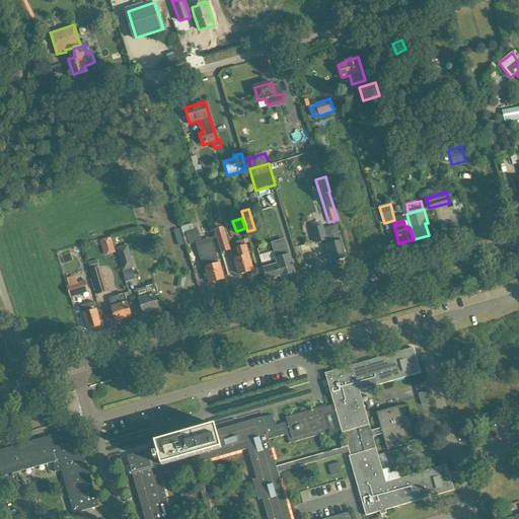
[(195,230),(193,224),(180,227),(186,245),(201,241),(198,230),(195,230)]
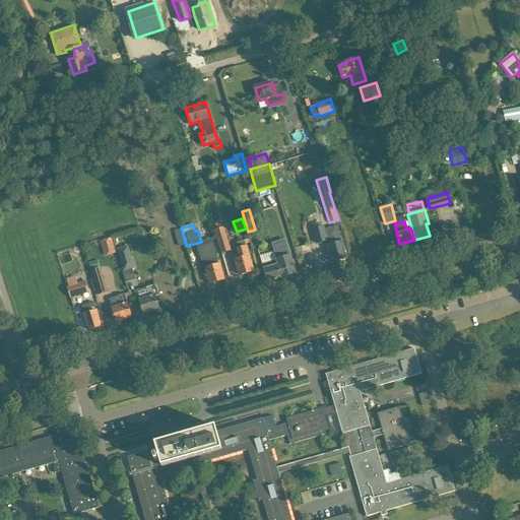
[(328,240),(327,241),(328,246),(330,253),(333,262),(347,258),(344,249),(342,242),(339,232),(337,225),(324,229),(328,240)]
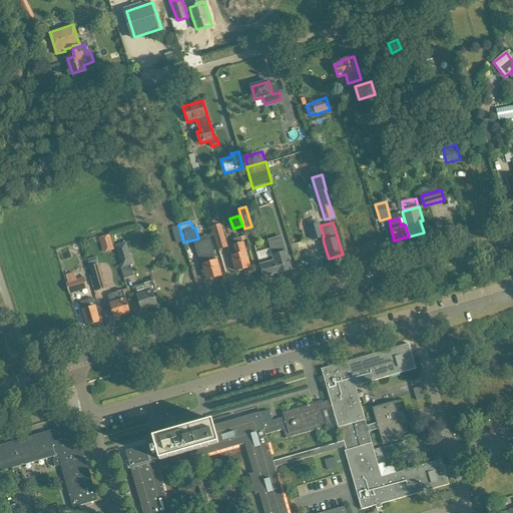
[(323,237),(324,236),(320,223),(309,226),(313,239),(323,237)]
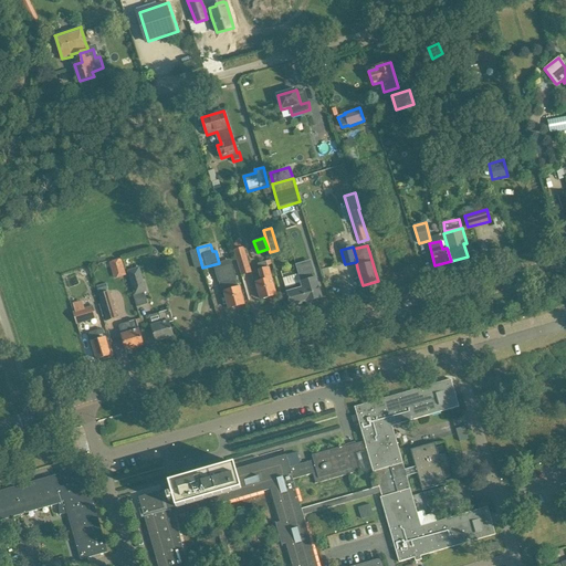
[(242,275),(251,273),(243,248),(234,251),(242,275)]
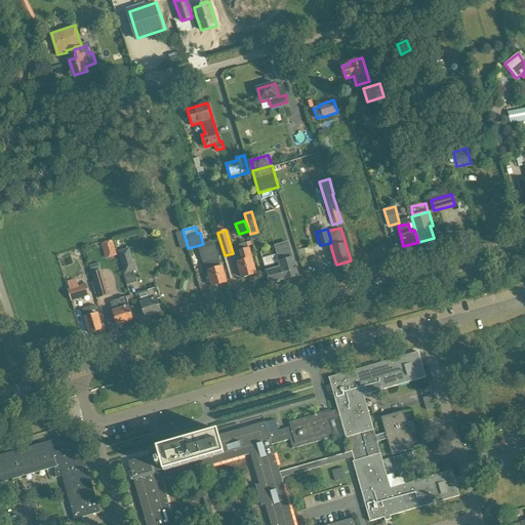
[(105,253),(115,250),(112,240),(102,243),(105,253)]
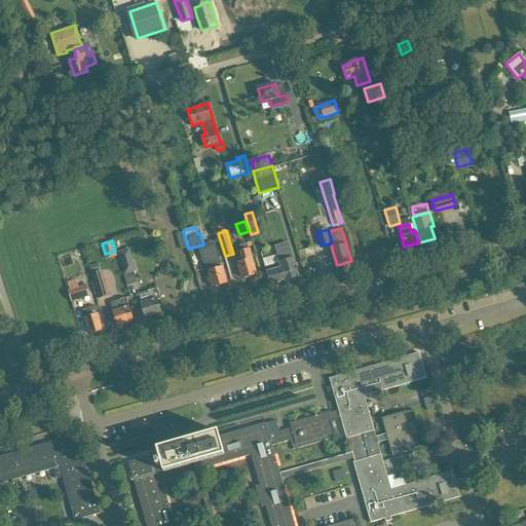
[(242,278),(257,274),(249,247),(253,246),(252,241),(239,245),(241,252),(243,261),(238,262),(242,278)]
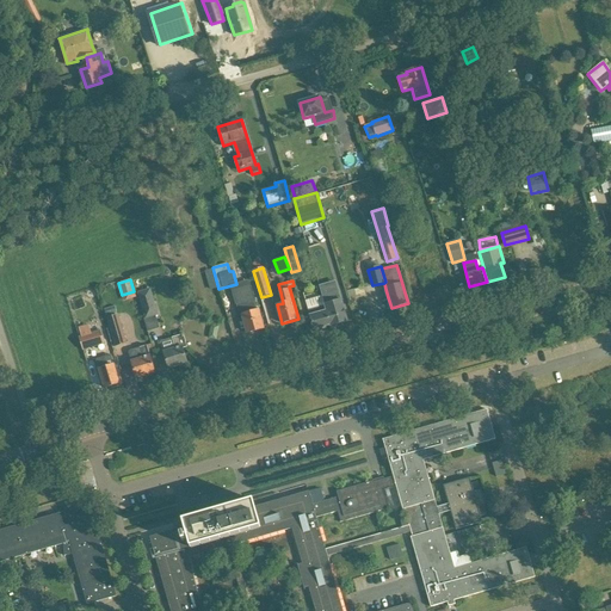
[(232,290),(239,315),(242,315),(248,333),(264,328),(258,310),(251,285),(232,290)]
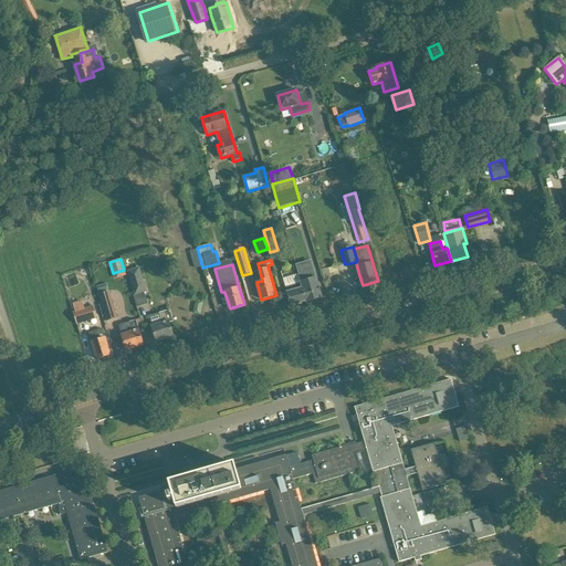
[(135,295),(146,292),(139,268),(127,272),(135,295)]
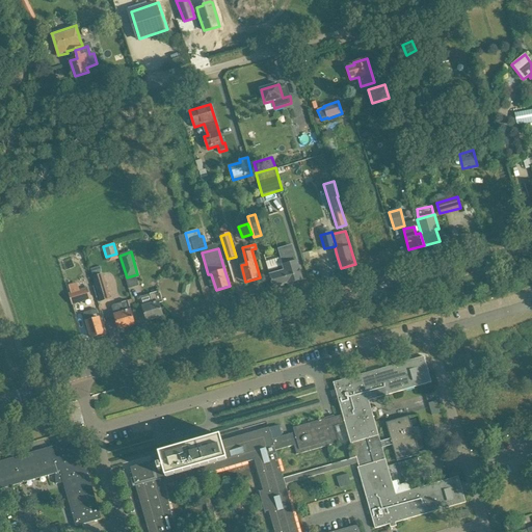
[(281,258),(288,283),(288,284),(302,280),(299,269),(297,262),(295,255),(287,258),(282,259),(281,258)]
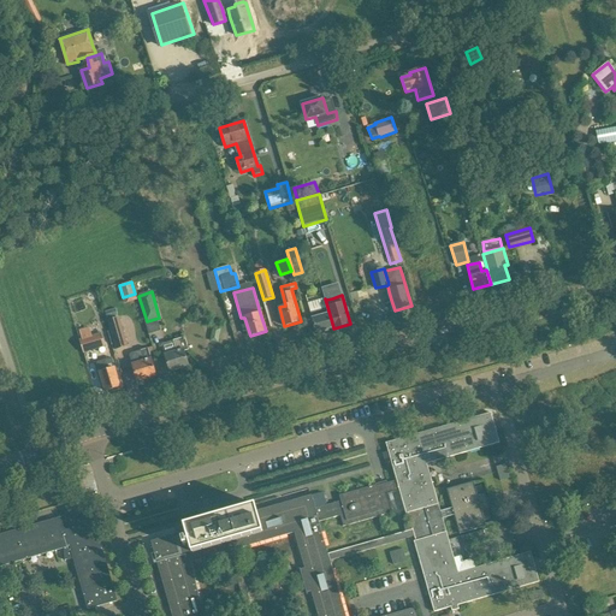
[(317,332),(333,327),(325,298),(308,303),(317,332)]
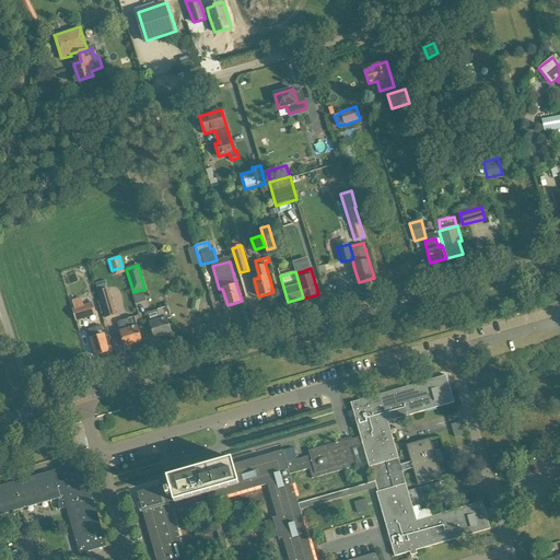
[(105,318),(116,315),(108,290),(97,292),(105,318)]
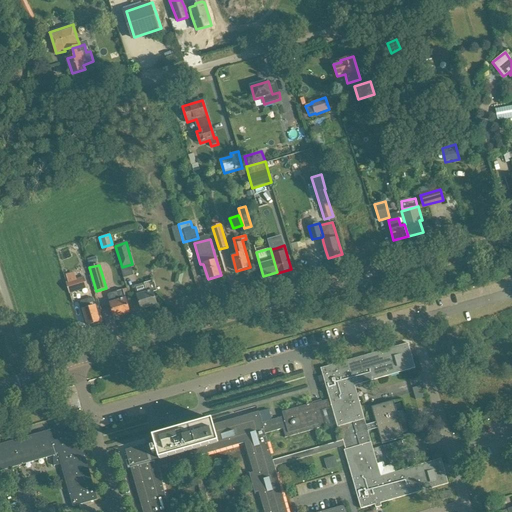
[(70,293),(87,288),(94,286),(91,275),(67,282),(70,293)]
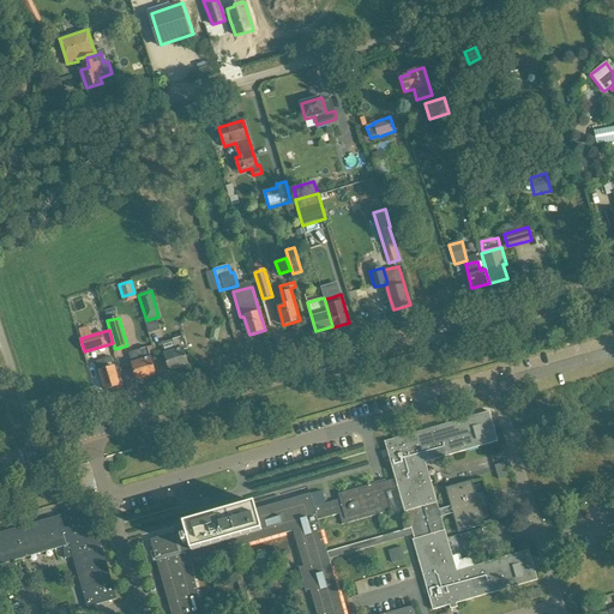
[(167,360),(169,371),(180,368),(184,367),(188,366),(184,350),(187,349),(184,336),(180,337),(173,339),(176,350),(164,354),(167,360)]
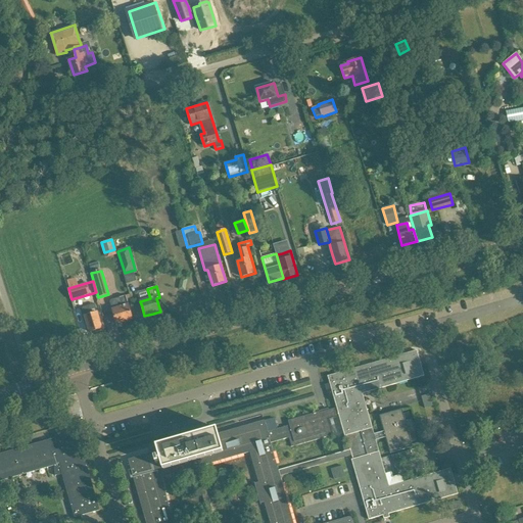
[(129,304),(126,295),(120,297),(112,299),(110,300),(110,301),(112,310),(116,324),(133,319),(129,304)]
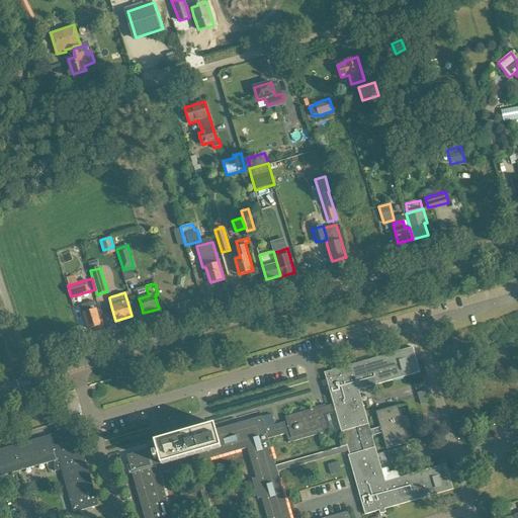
[(90,312),(88,303),(81,305),(84,314),(89,329),(101,325),(96,310),(90,312)]
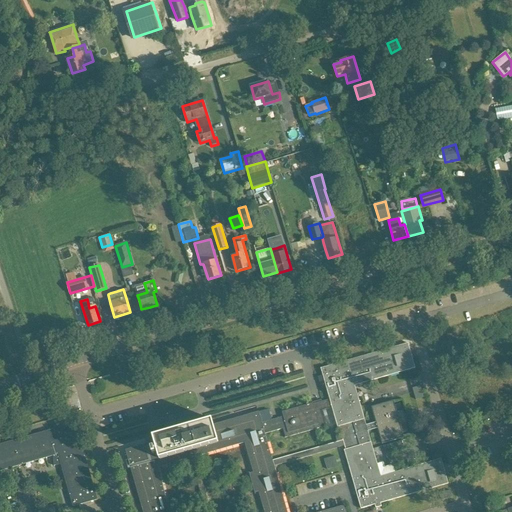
[(330,399),(332,408),(338,427),(339,427),(341,435),(343,440),(345,446),(346,450),(344,450),(361,509),(375,505),(376,508),(382,506),(381,503),(448,484),(443,464),(441,459),(433,461),(395,472),(381,476),(377,464),(371,442),(368,431),(377,428),(382,444),(404,437),(400,426),(397,413),(393,401),(371,407),(375,422),(366,425),(365,419),(355,385),(415,368),(412,358),(411,353),(410,349),(408,343),(348,360),(321,368),(323,377),(324,379),(330,399)]
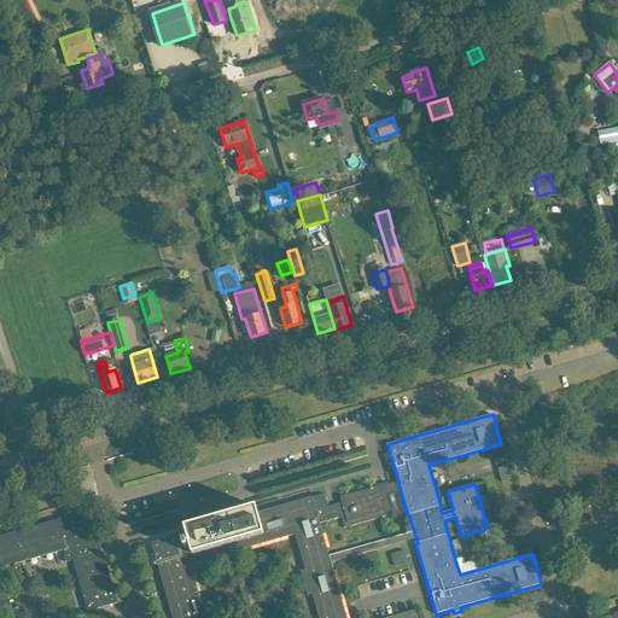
[(507,466),(499,468),(502,482),(511,479),(507,466)]
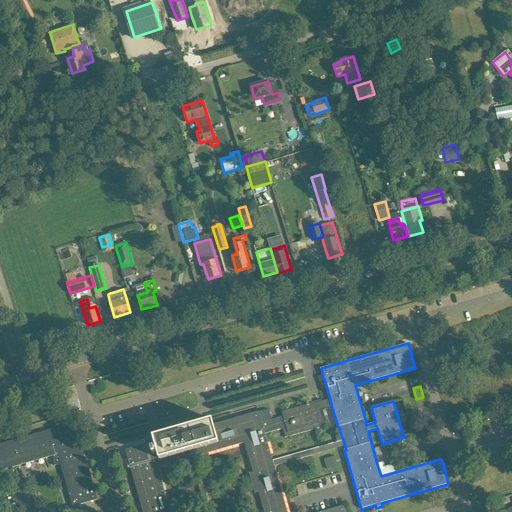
[(262,423),(265,434),(283,429),(286,438),(326,426),(322,410),(332,408),(330,399),(313,404),(313,403),(309,404),(309,403),(307,404),(307,405),(300,407),(300,409),(284,414),(283,412),(282,412),(283,417),(262,423)]
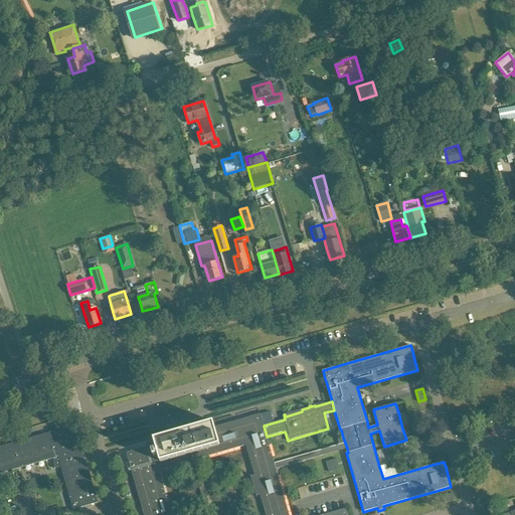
[(144,514),(289,514),(277,469),(340,451),(347,449),(345,443),(275,463),(267,437),(264,425),(261,413),(214,426),(213,421),(200,425),(200,424),(176,432),(173,433),(154,439),(155,444),(126,453),(144,514)]
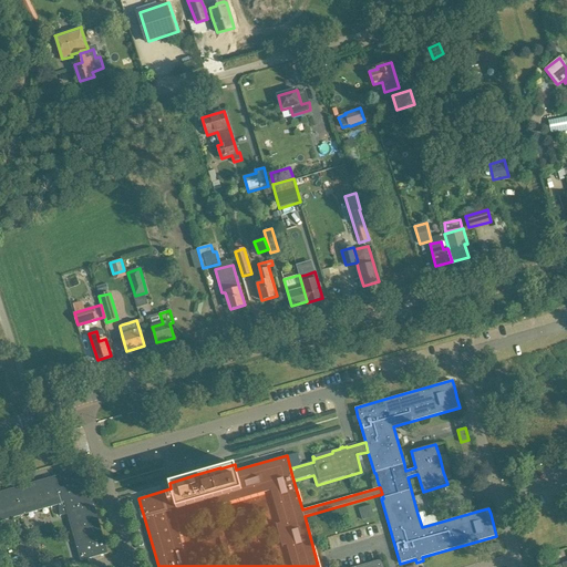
[(68,514),(76,547),(104,539),(84,467),(0,492),(0,522),(59,505),(60,516),(68,514)]
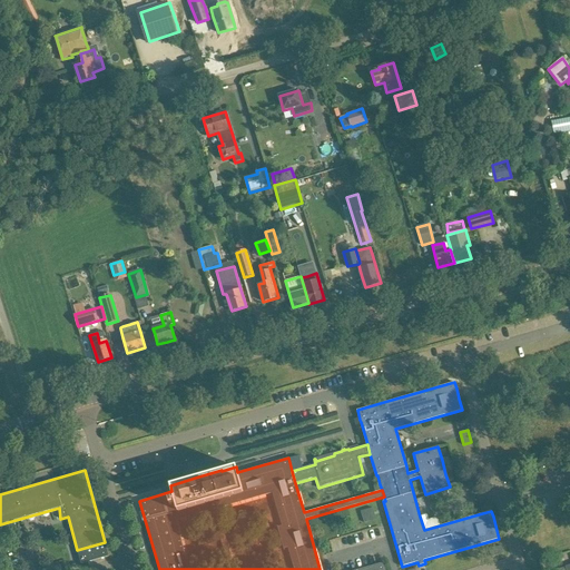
[(364,523),(376,519),(373,508),(361,511),(364,523)]
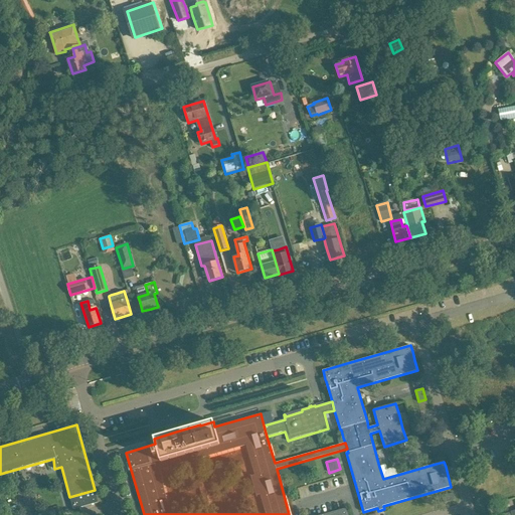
[(73,510),(89,505),(99,502),(95,490),(69,497),(73,510)]
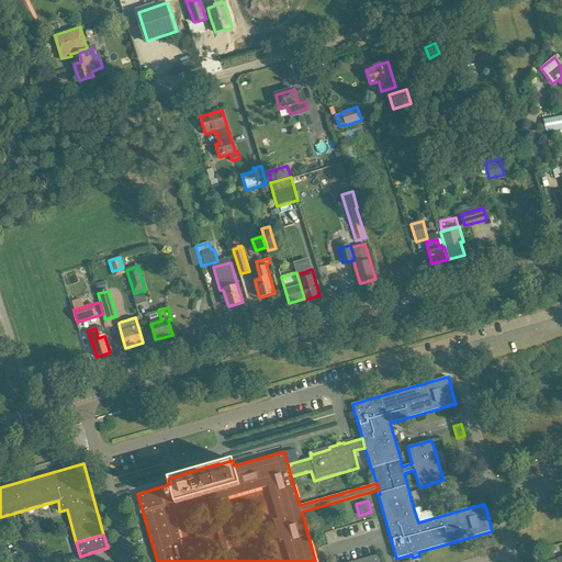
[(484,549),(496,546),(494,538),(482,541),(484,549)]
